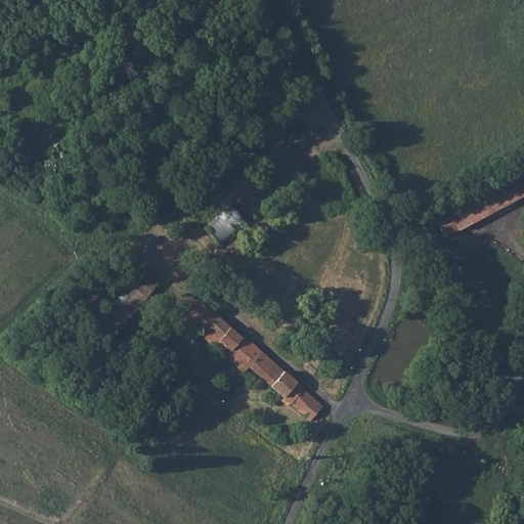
[(430,213),(443,237),(523,194),(523,175),(519,166),(430,213)]
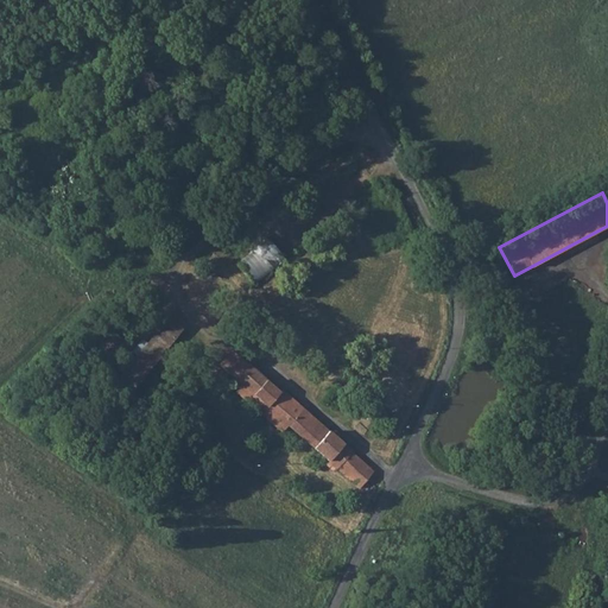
[(253,285),(284,260),(266,239),(235,264),(253,285)]
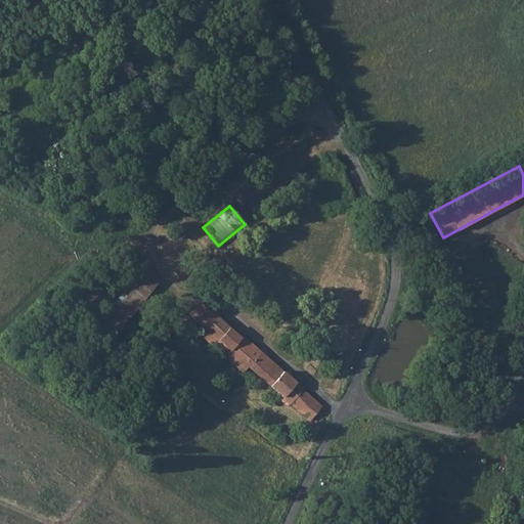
[(157,284),(144,273),(97,334),(110,343),(157,284)]
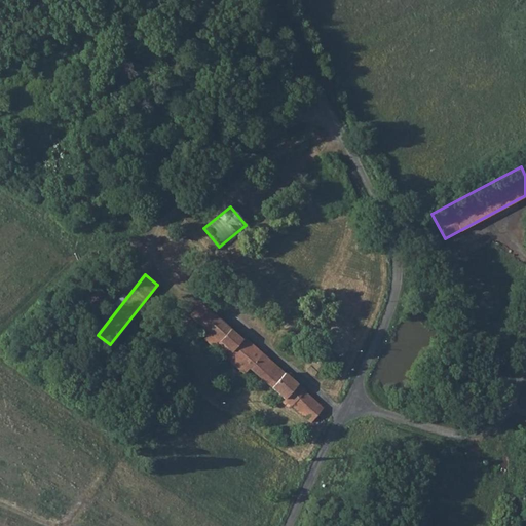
[(204,330),(216,317),(200,304),(189,316),(204,330)]
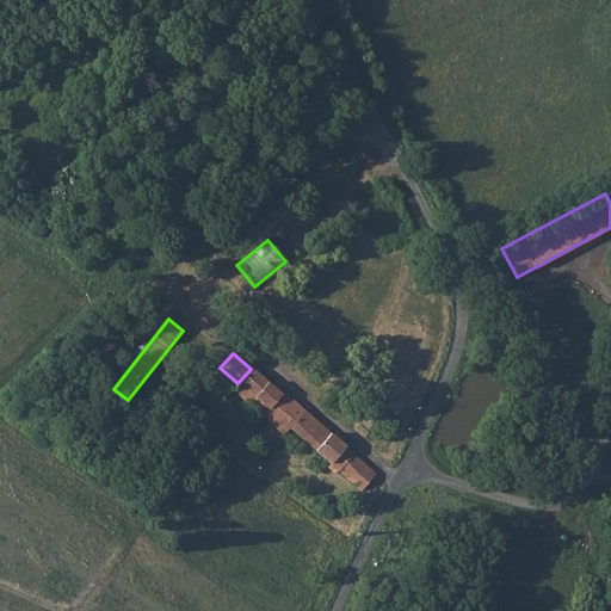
[(254,397),(266,383),(251,369),(238,383),(242,387),(254,397)]
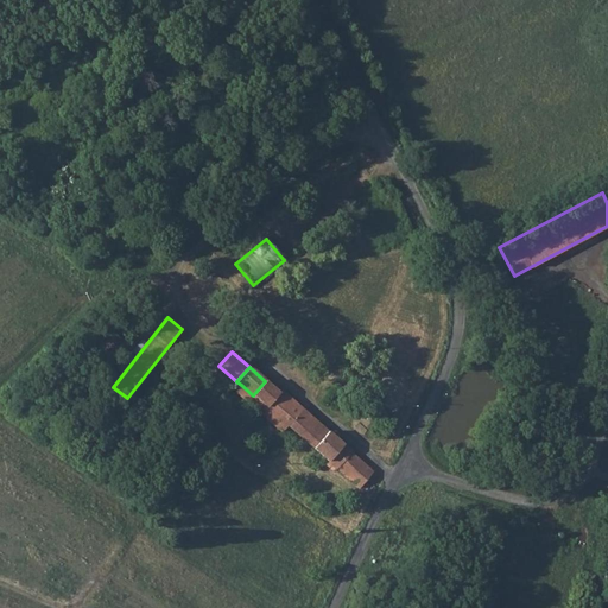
[(280,390),(278,393),(265,381),(253,396),(241,385),(235,392),(255,410),(261,403),(287,425),(293,431),(308,413),(280,390)]
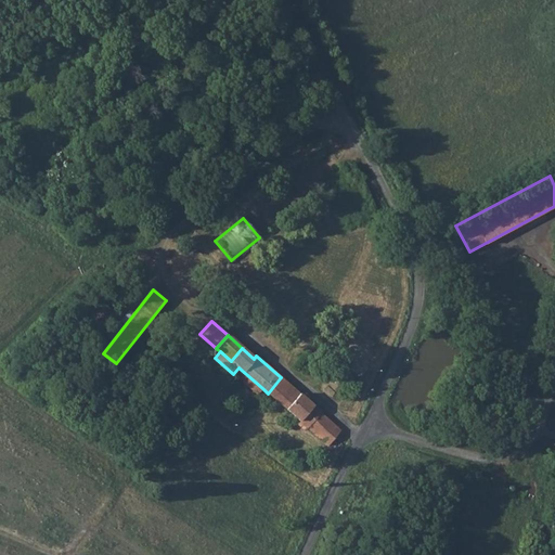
[(233,374),(257,395),(262,388),(239,368),(233,374)]
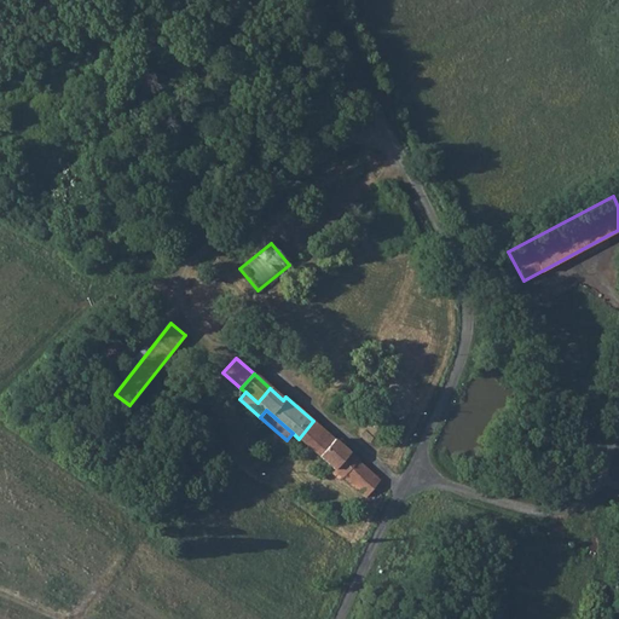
[(313,421),(299,439),(335,469),(350,453),(313,421)]
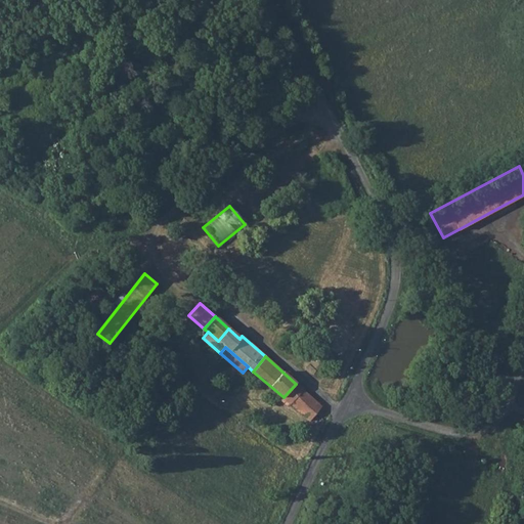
[(296,384),(284,397),(290,402),(301,389),(296,384)]
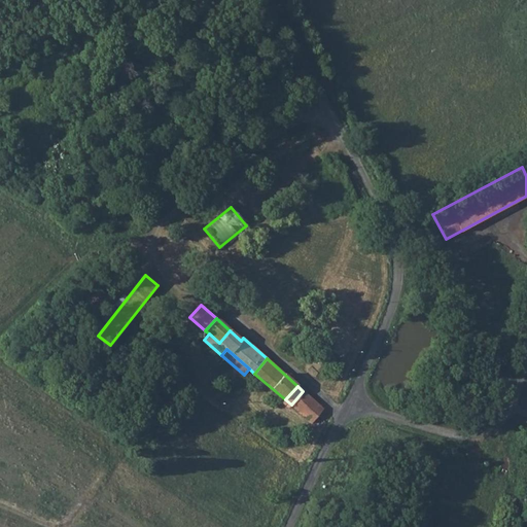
[(303,391),(291,405),(311,424),(323,409),(303,391)]
